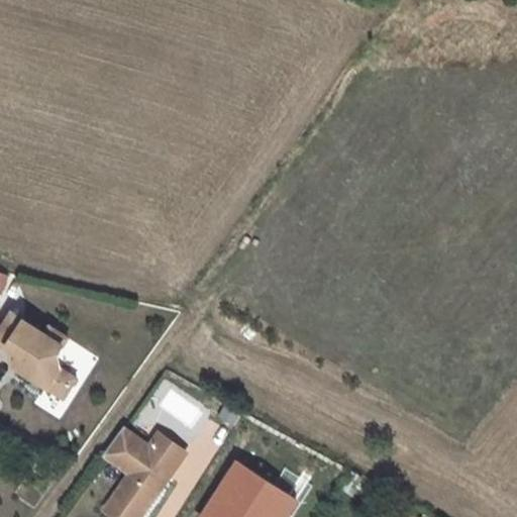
[(0,326),(0,335),(18,347),(28,354),(22,364),(65,391),(78,370),(63,359),(60,345),(69,330),(50,319),(45,327),(13,306),(0,326)]
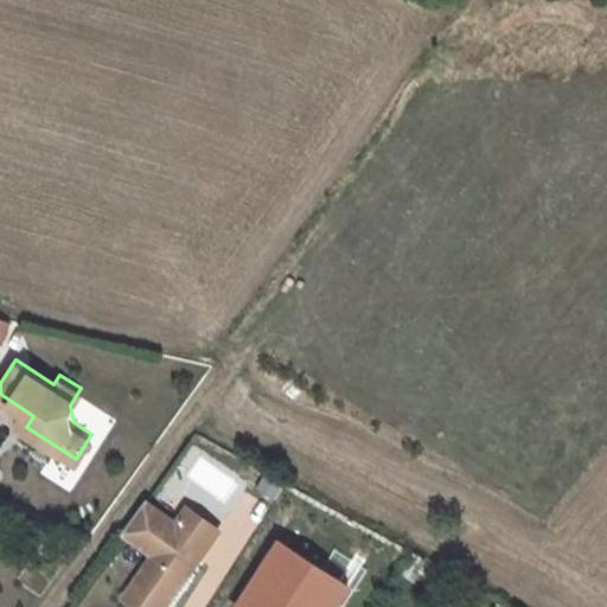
[(26,427),(33,416),(21,408),(13,420),(26,427)]
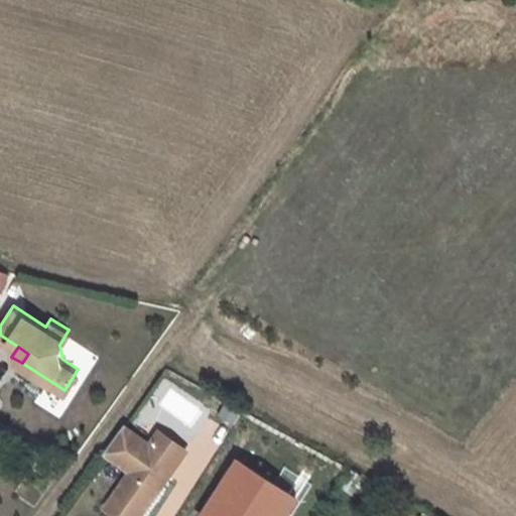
[(150,438),(123,420),(104,447),(131,466),(113,493),(140,511),(186,443),(159,424),(150,438)]
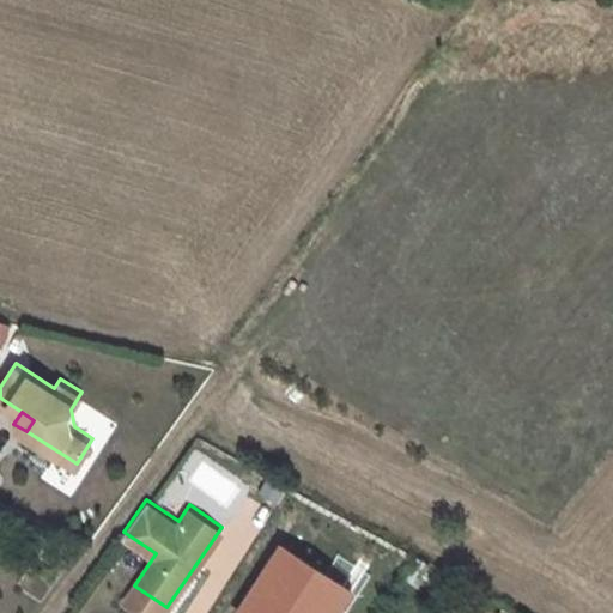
[(345,612),(356,596),(279,548),(238,612),(345,612)]
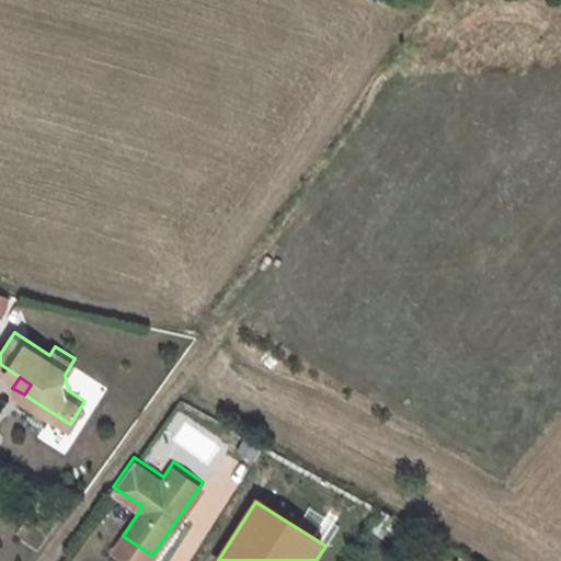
[(148,560),(152,556),(123,536),(114,547),(135,560),(148,560)]
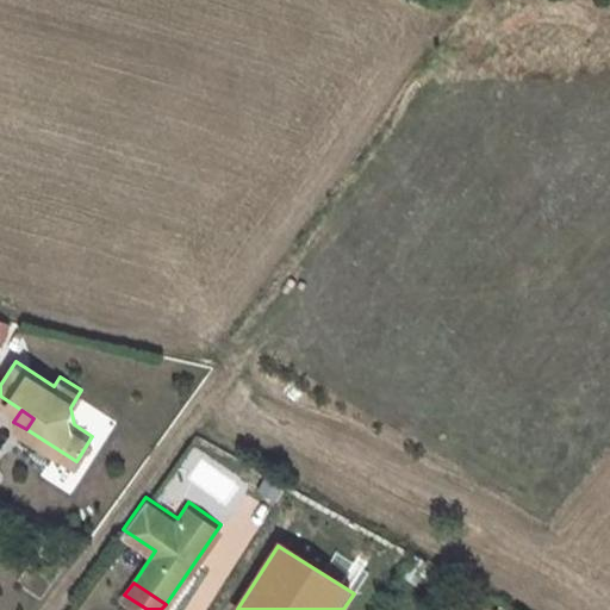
All buildings are outlined.
